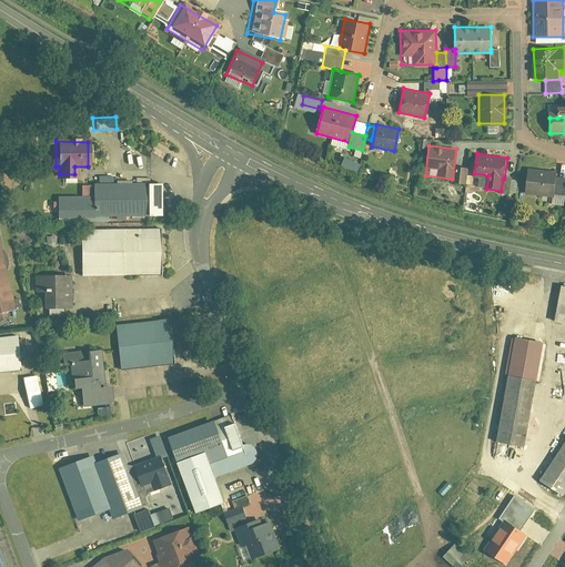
[(360,164),(344,158),(340,166),(355,173),(360,164)]
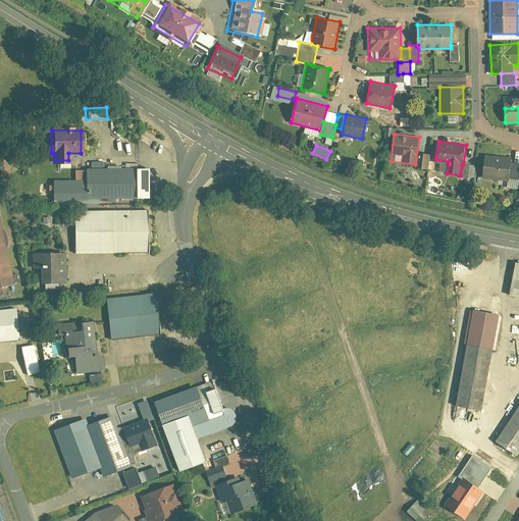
[(428,169),(430,154),(418,152),(416,168),(428,169)]
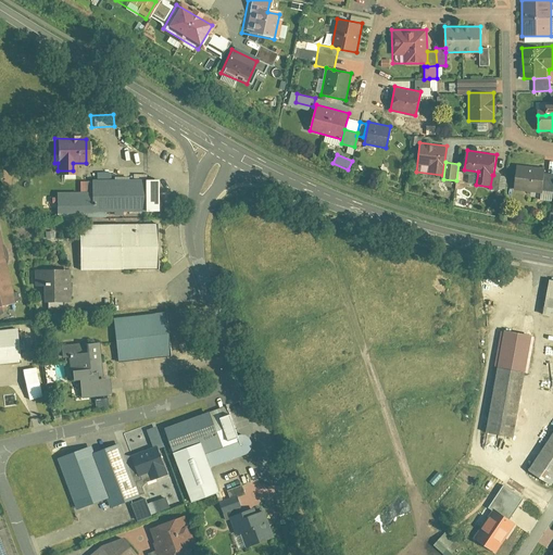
[(516,164),(514,189),(542,192),(542,191),(544,173),(544,167),(516,164)]
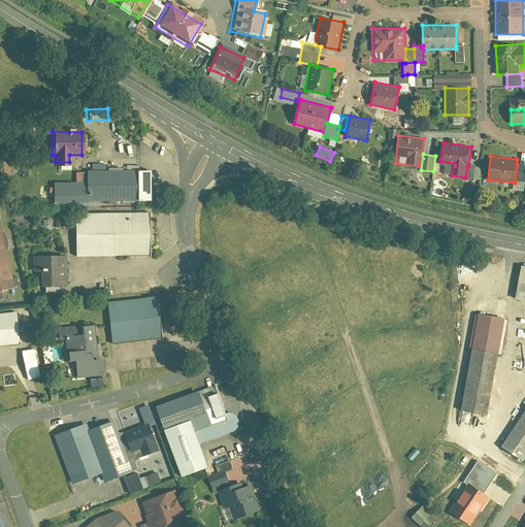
[(524,175),(524,165),(517,164),(515,182),(524,183),(524,175)]
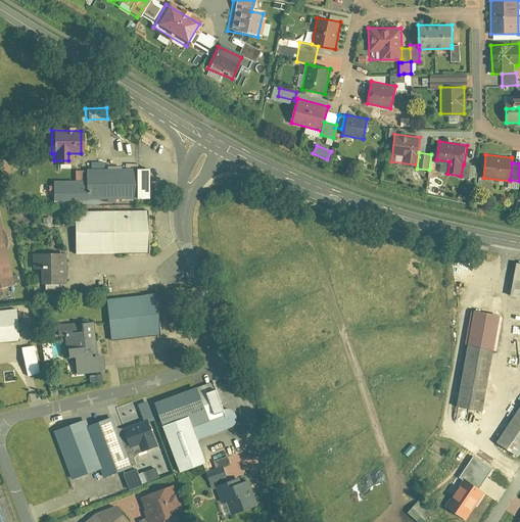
[(147,168),(82,168),(82,199),(147,199),(147,168)]
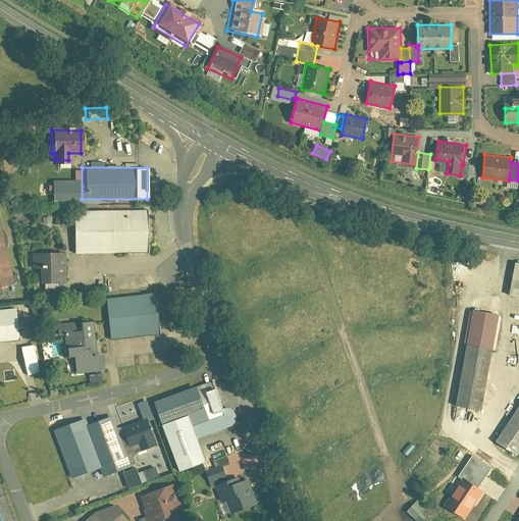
[(146,211),(68,209),(67,249),(145,250),(146,211)]
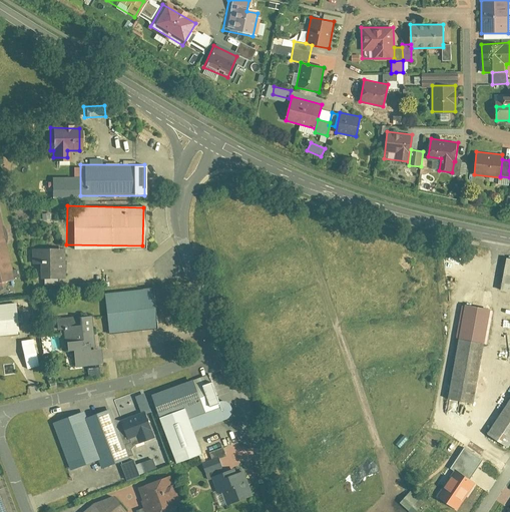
[(0,281),(8,280),(0,240),(0,281)]
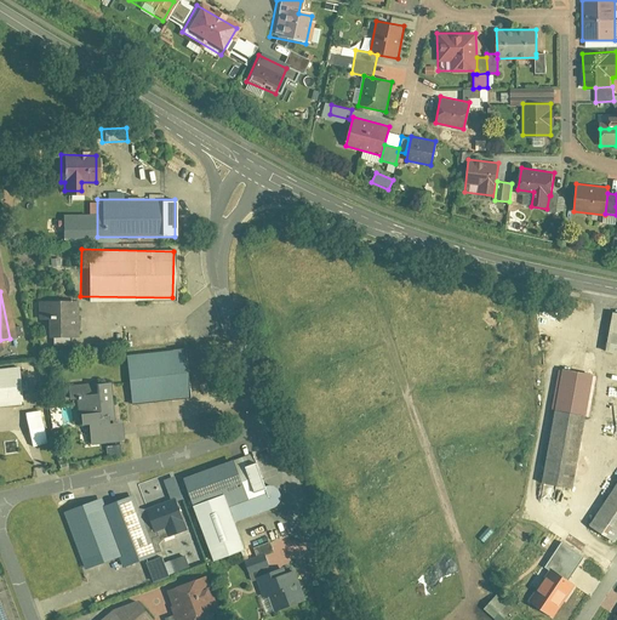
[(72,301),(33,301),(33,343),(72,343),(72,301)]
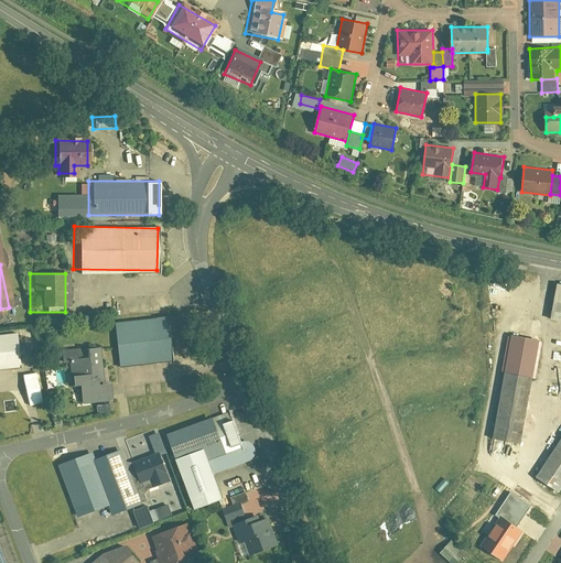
[(170,316),(111,321),(115,365),(173,360),(170,316)]
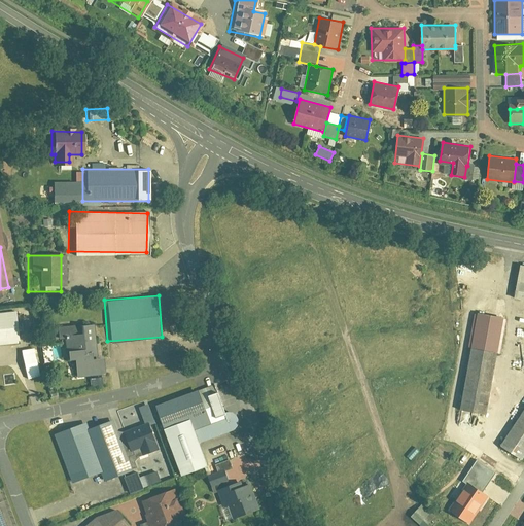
[(14,312),(0,313),(0,344),(16,343),(14,312)]
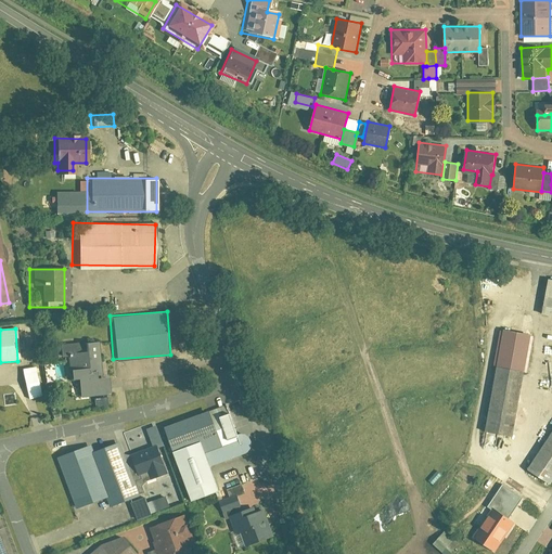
[(506,331),(500,364),(527,369),(533,336),(506,331)]
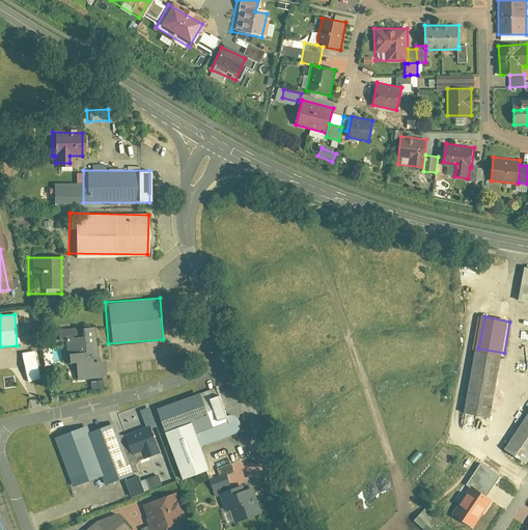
[(95,352),(93,328),(62,331),(65,356),(95,352)]
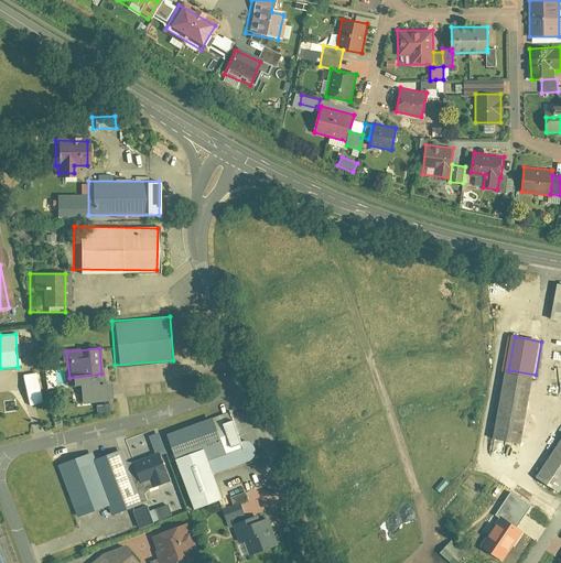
[(536,375),(508,370),(496,440),(522,445),(536,375)]
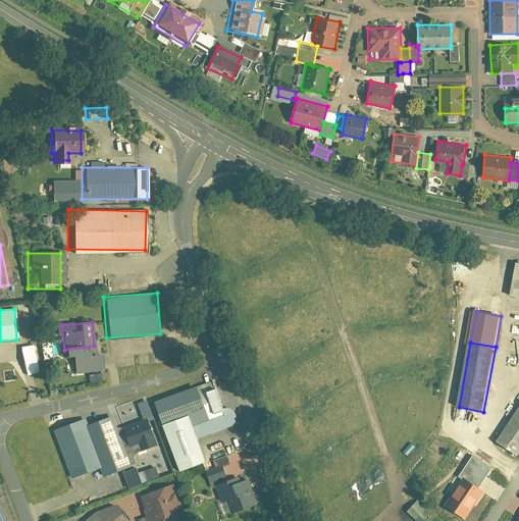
[(30,344),(16,347),(21,375),(35,372),(30,344)]
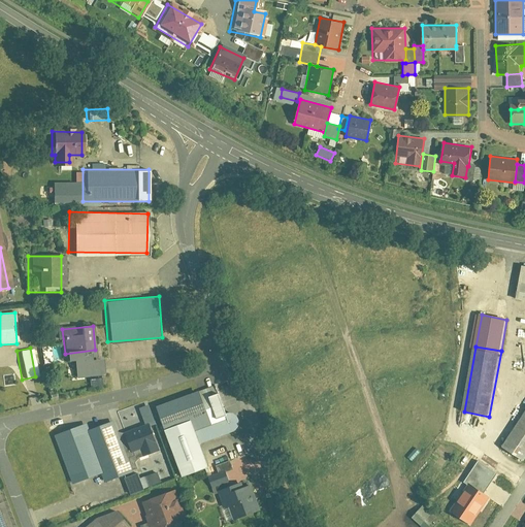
[(103,375),(101,359),(91,360),(90,354),(84,355),(84,352),(66,354),(67,361),(73,361),(74,377),(103,375)]
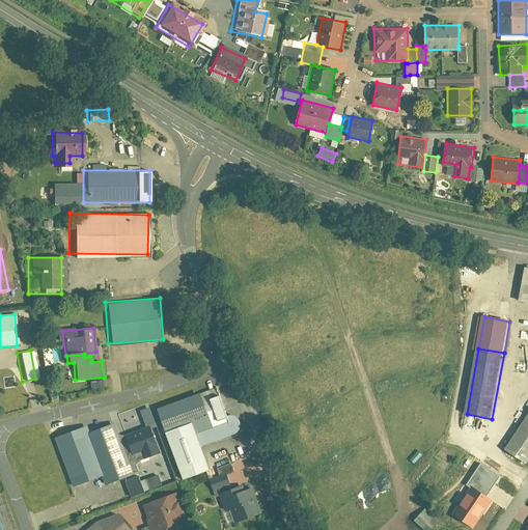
[(212,391),(156,412),(181,480),(207,470),(198,444),(227,434),(233,430),(237,425),(233,420),(229,417),(222,417),(212,391)]
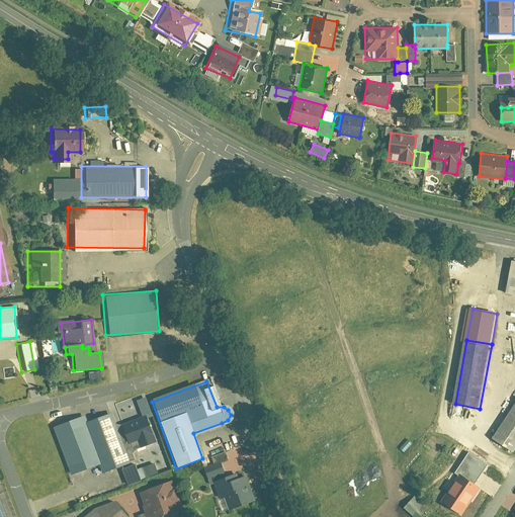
[(514,450),(514,399),(486,442),(510,458),(514,450)]
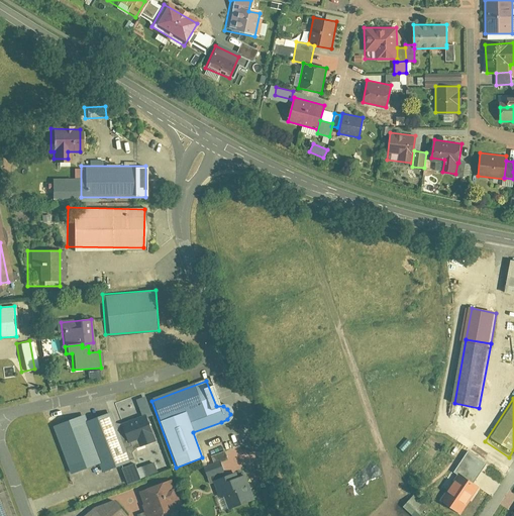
[(83,416),(52,427),(69,475),(98,463),(101,471),(130,459),(128,452),(155,442),(144,415),(115,426),(109,410),(84,419),(83,416)]
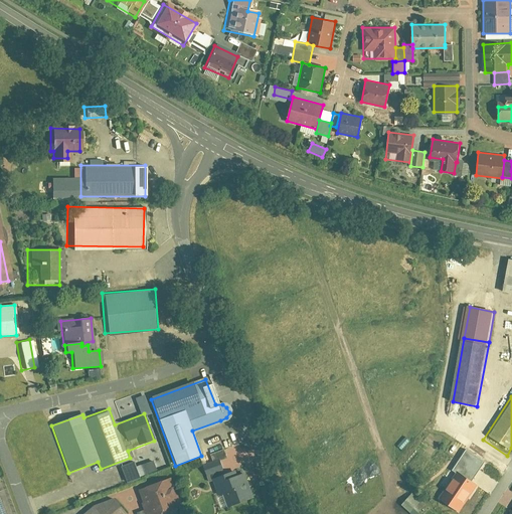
[(206,455),(209,460),(198,464),(204,479),(220,472),(215,460),(223,457),(219,449),(206,455)]
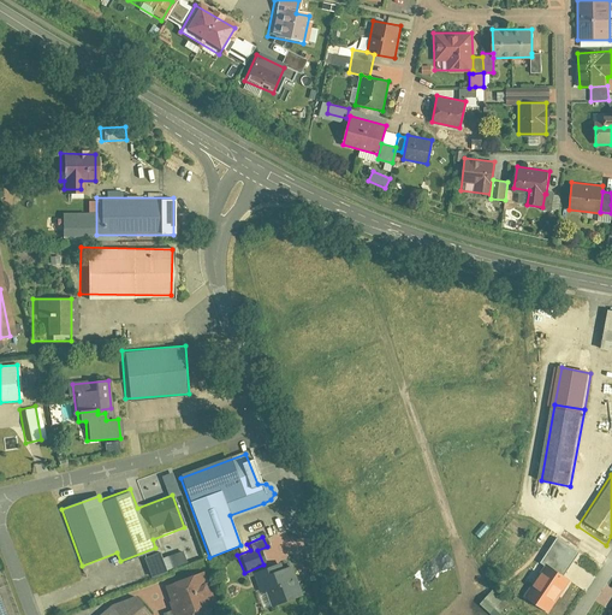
[(577,554),(557,539),(545,557),(566,571),(577,554)]
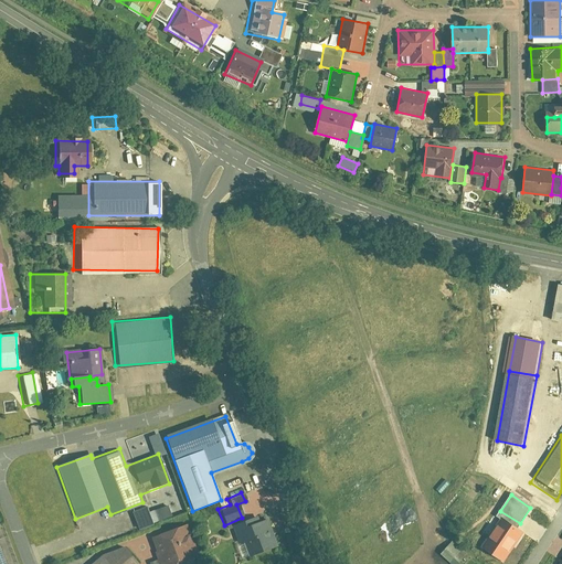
[(135,528),(169,515),(165,504),(145,511),(142,506),(128,511),(135,528)]
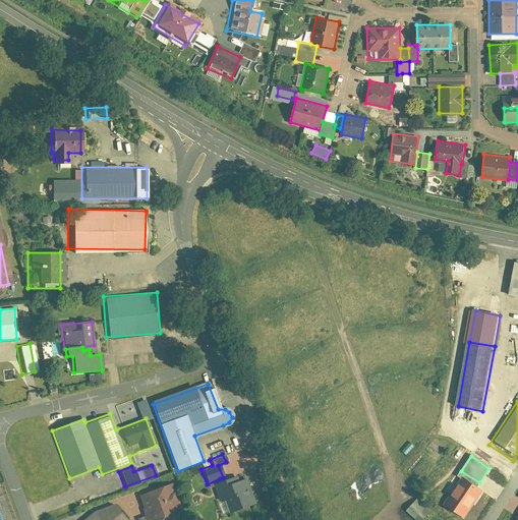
[(461,476),(444,500),(464,515),(481,492),(461,476)]
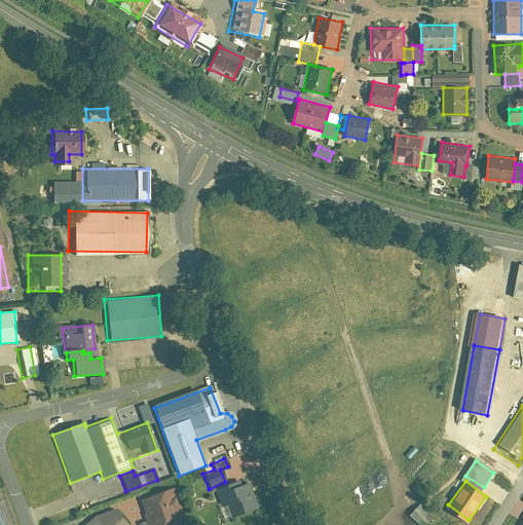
[(256,509),(248,482),(222,491),(230,517),(256,509)]
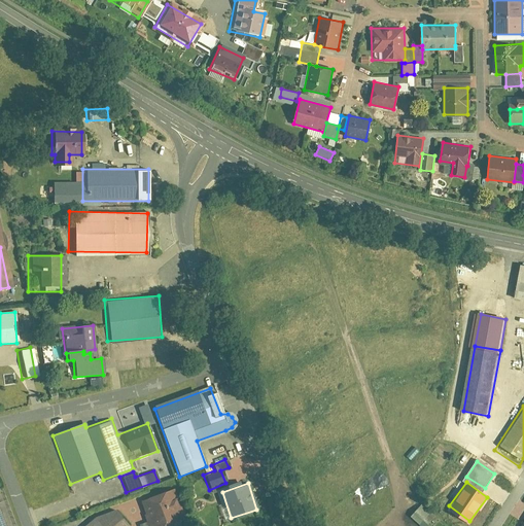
[(171,490),(140,501),(148,525),(156,525),(180,518),(171,490)]
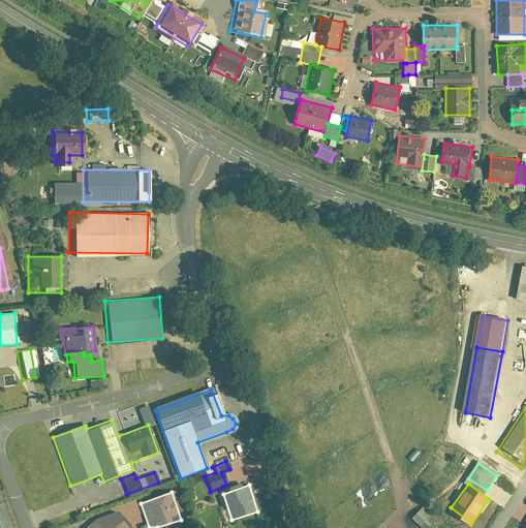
[(419,527),(423,527),(431,520),(419,506),(408,517),(419,527)]
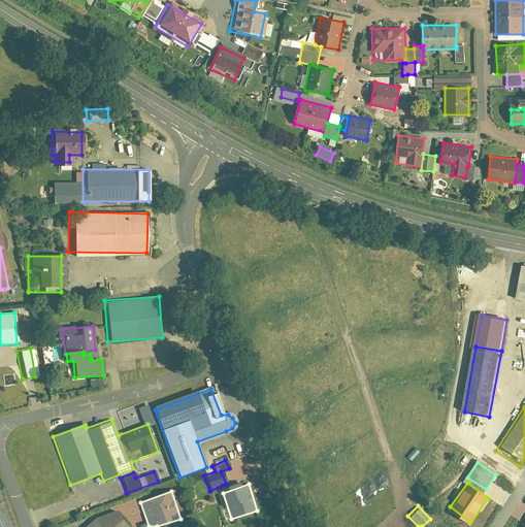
[(93,518),(80,526),(125,526),(112,511),(93,518)]
